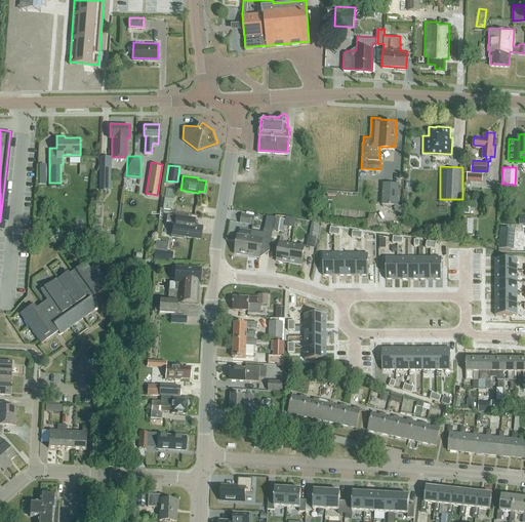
[(398,202),(399,182),(384,181),(382,202),(394,202),(398,202)]
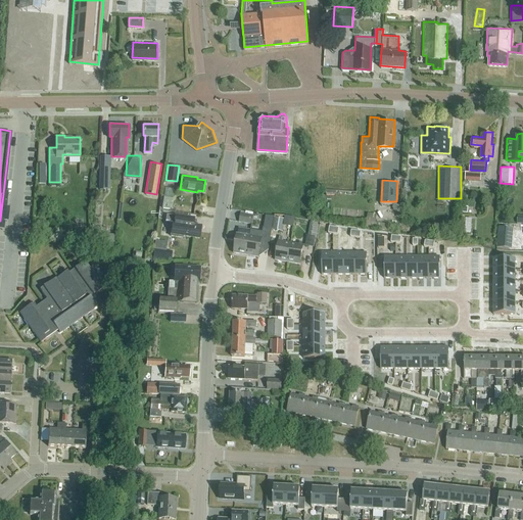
[(241,209),(239,220),(251,222),(253,213),(241,209)]
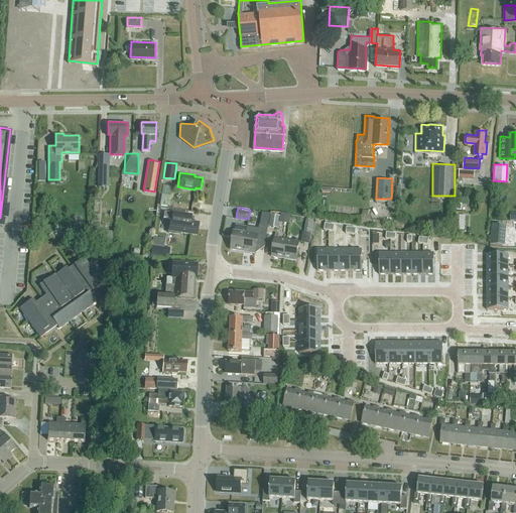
[(371,217),(371,210),(362,209),(361,223),(381,225),(382,219),(371,217)]
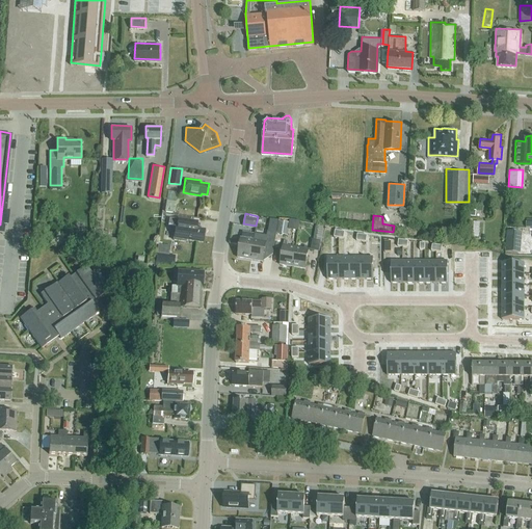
[(197,219),(191,218),(179,217),(178,222),(175,222),(173,238),(186,240),(186,238),(203,240),(205,228),(196,227),(197,219)]
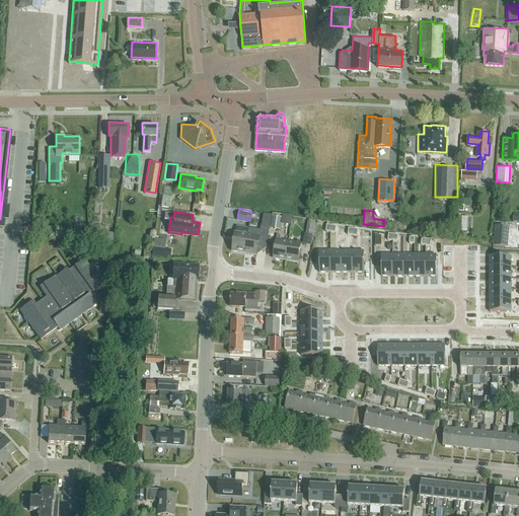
[(282,215),(272,213),(270,225),(281,227),(282,215)]
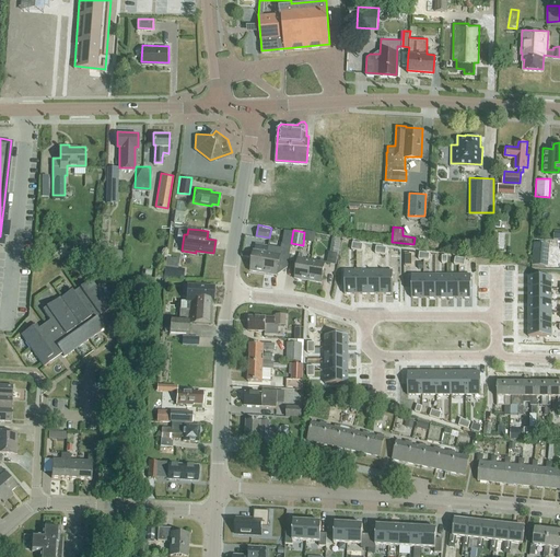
[(326,260),(336,262),(340,236),(330,234),(326,260)]
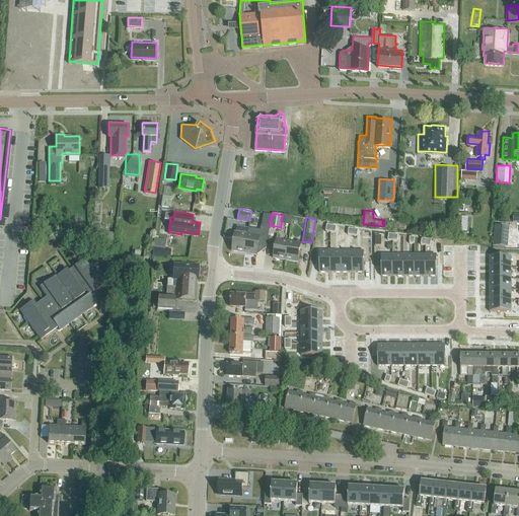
[(268,241),(270,224),(262,223),(261,227),(248,225),(247,232),(244,250),(256,252),(260,239),(268,241)]
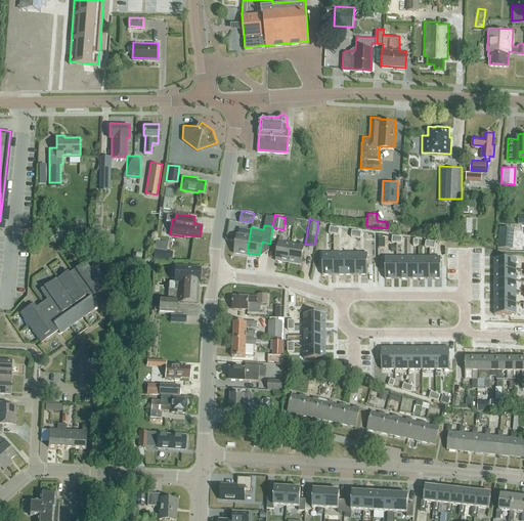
[(497,246),(513,247),(514,226),(499,225),(497,246)]
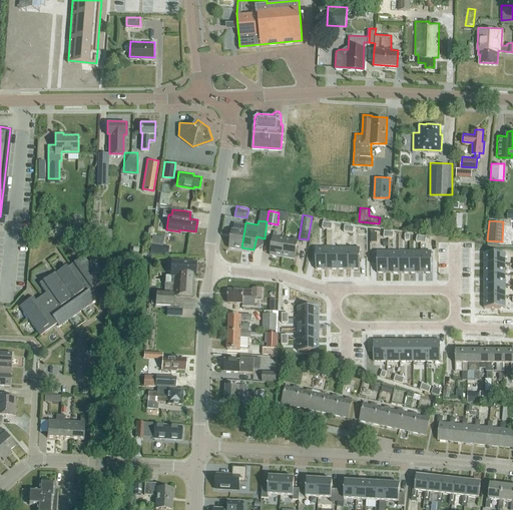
[(241,247),(244,229),(232,227),(229,245),(241,247)]
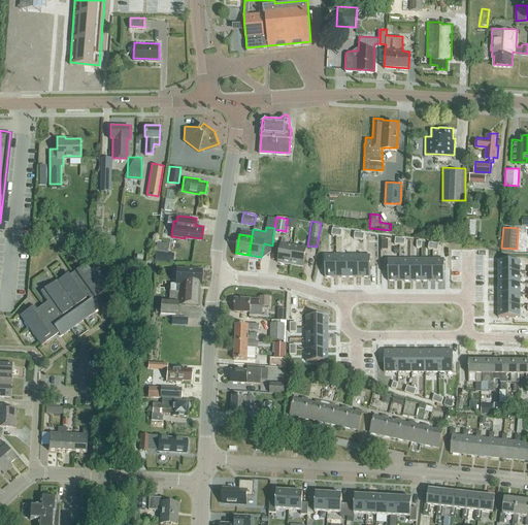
[(291,262),(295,243),(285,241),(286,237),(283,236),(278,260),(291,262)]
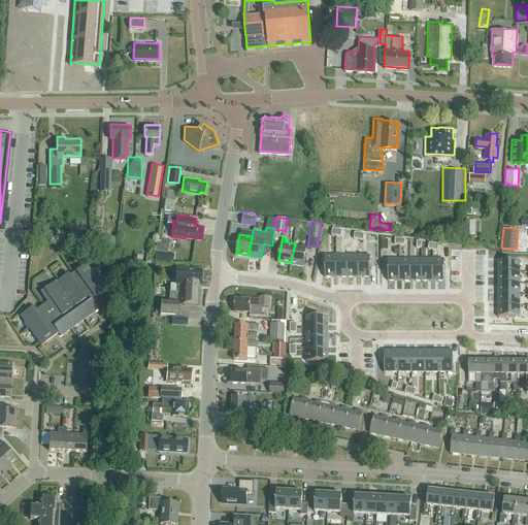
[(291,262),(303,264),(306,245),(295,243),(291,262)]
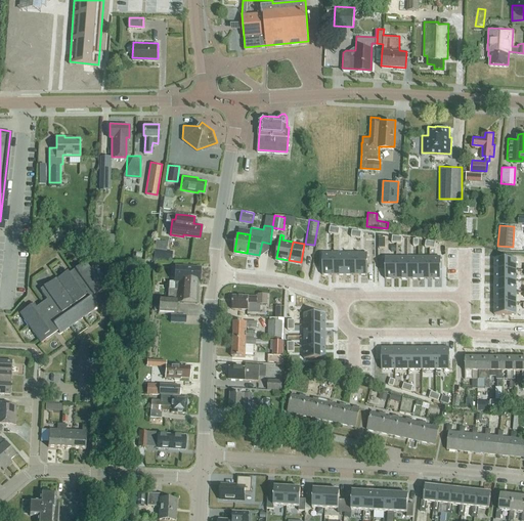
[(159,257),(171,258),(172,250),(154,247),(153,260),(159,260),(159,257)]
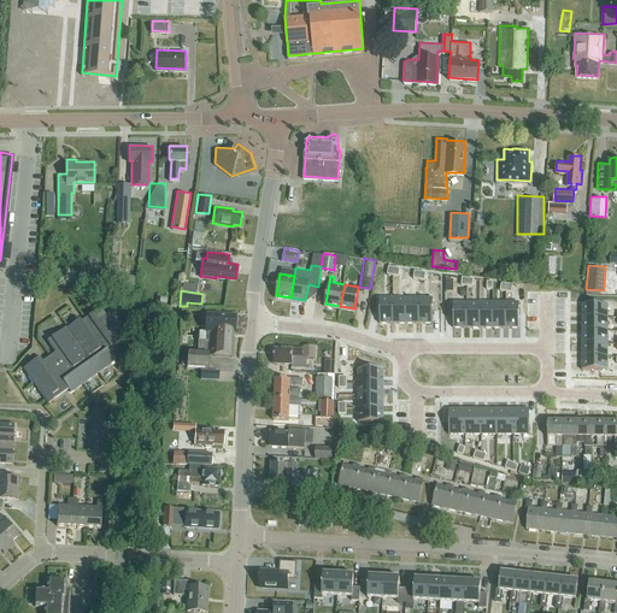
[(380,293),(380,318),(394,318),(394,293),(380,293)]
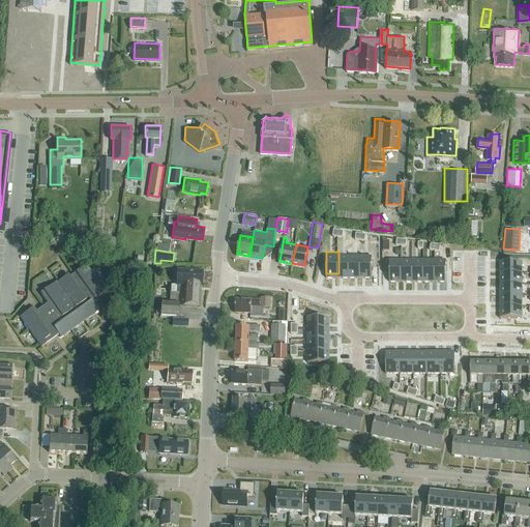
[(339,252),(339,273),(349,273),(349,252),(339,252)]
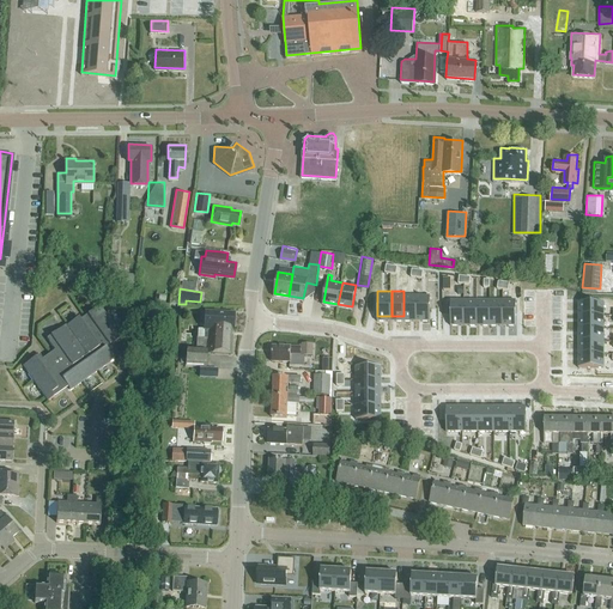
[(404,291),(404,316),(417,316),(417,291),(404,291)]
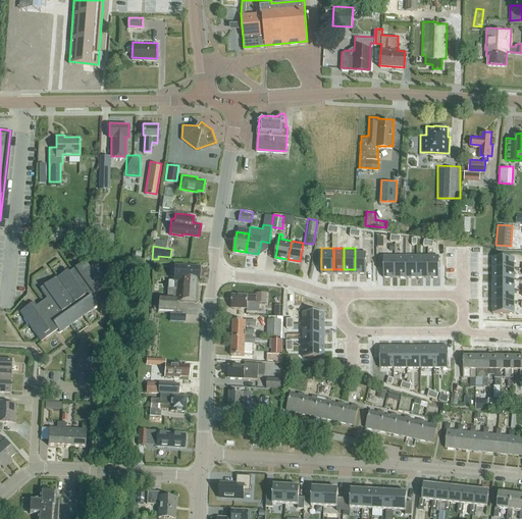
[(355,248),(355,269),(366,269),(366,248),(355,248)]
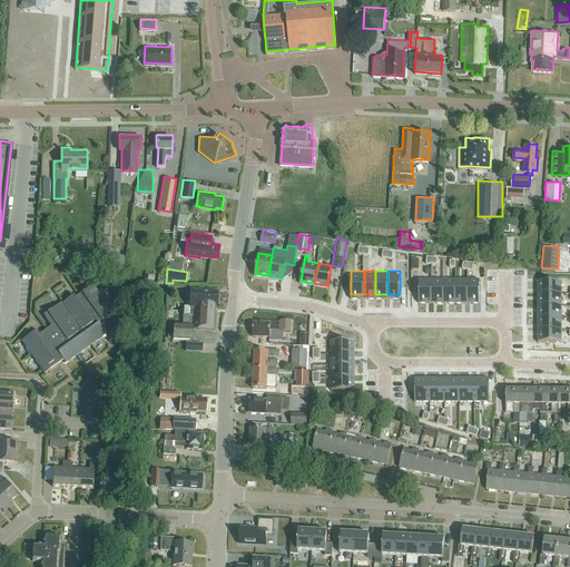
[(166,282),(167,273),(158,272),(157,281),(166,282)]
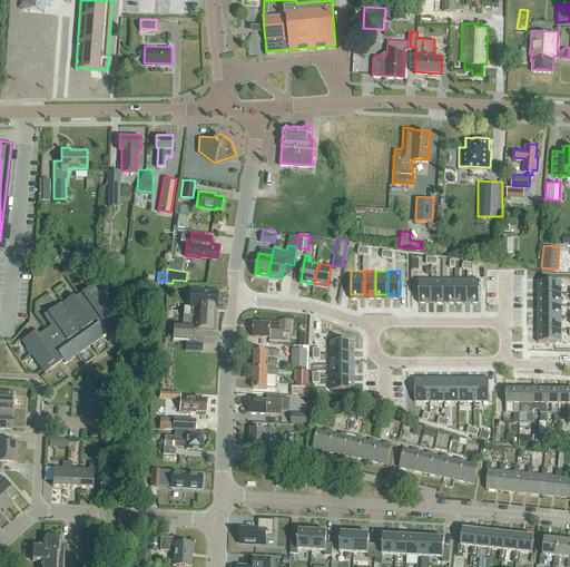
[(419,274),(419,297),(431,297),(431,274),(419,274)]
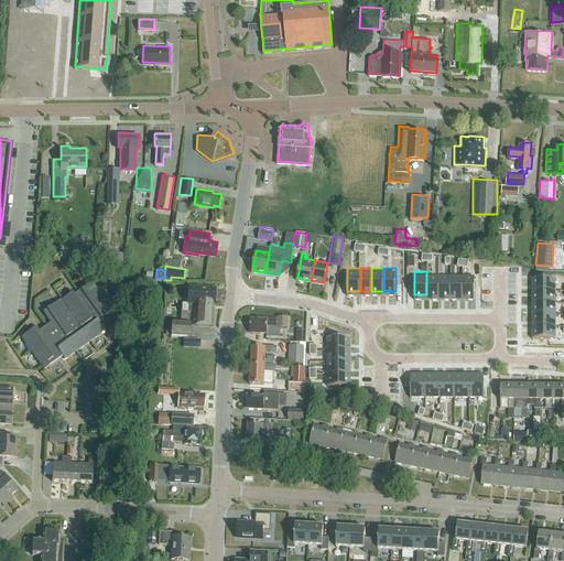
[(426,271),(426,294),(438,294),(438,271),(426,271)]
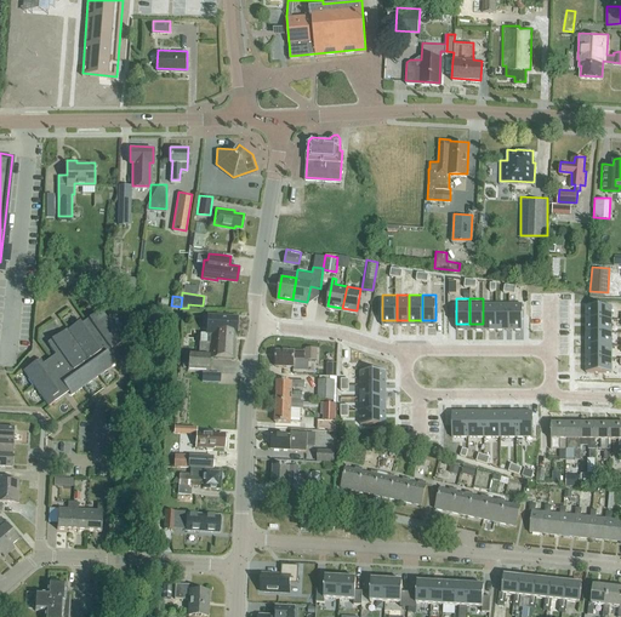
[(483,298),(483,324),(496,324),(496,298),(483,298)]
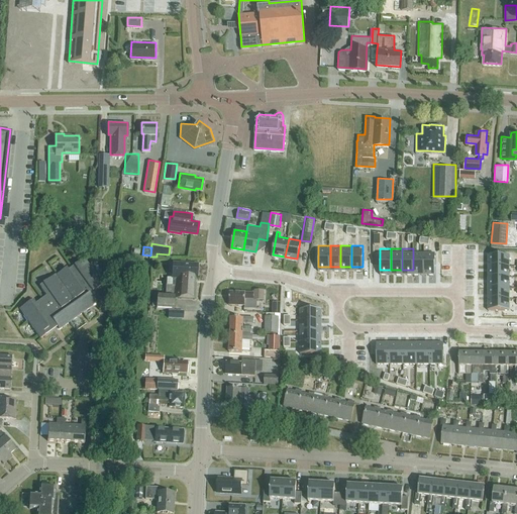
[(413,248),(413,270),(424,270),(424,248),(413,248)]
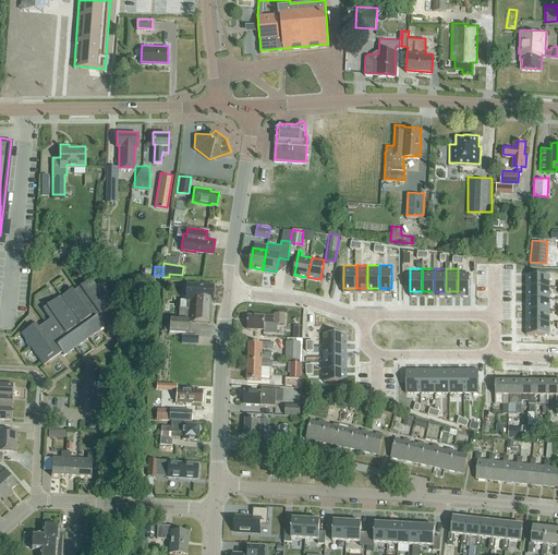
[(458,268),(458,291),(470,291),(470,268),(458,268)]
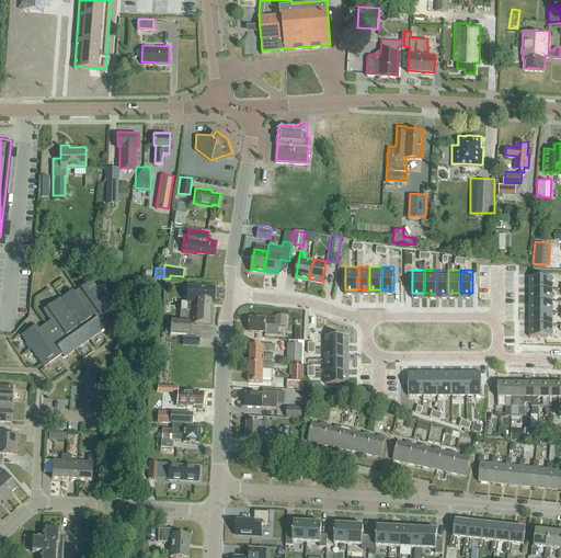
[(529,275),(529,287),(552,287),(552,275),(529,275)]
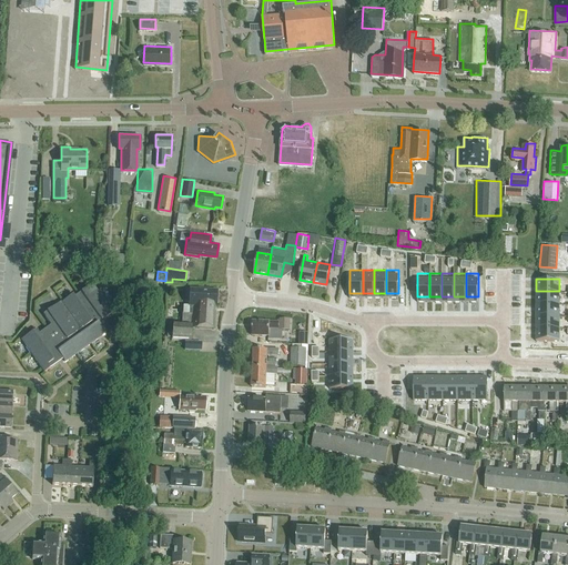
[(105,331),(98,320),(112,310),(91,281),(80,290),(74,294),(72,292),(58,302),(58,301),(42,311),(50,322),(39,331),(36,326),(21,336),(44,370),(50,365),(48,362),(57,355),(60,352),(64,360),(105,331)]
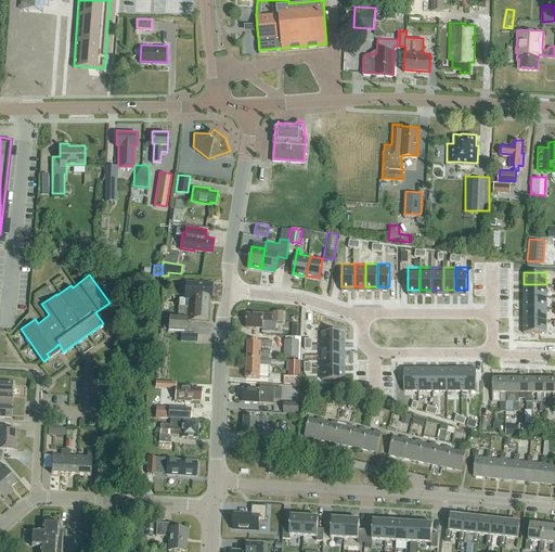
[(186,318),(190,318),(210,319),(211,281),(185,280),(184,296),(179,296),(179,303),(179,316),(169,315),(168,328),(186,329),(186,318)]
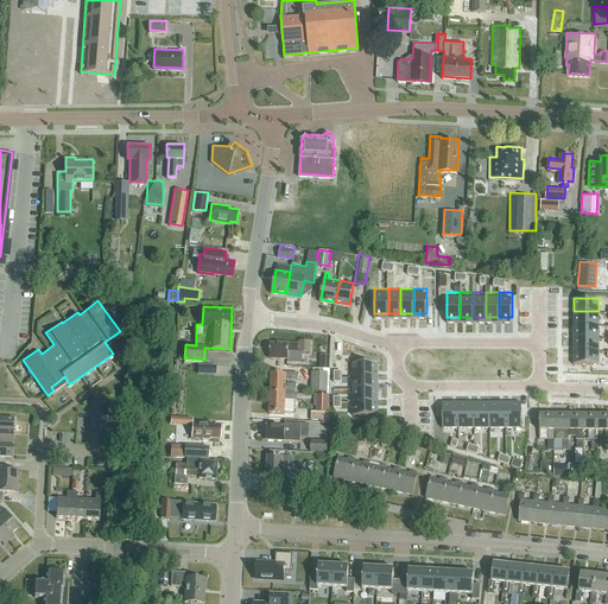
[(574,311),(574,324),(599,324),(599,311),(574,311)]
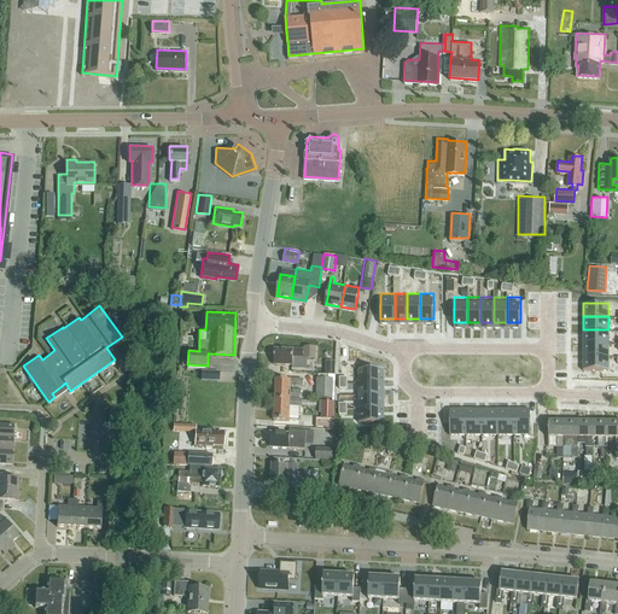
[(511,334),(520,337),(523,326),(513,323),(511,334)]
